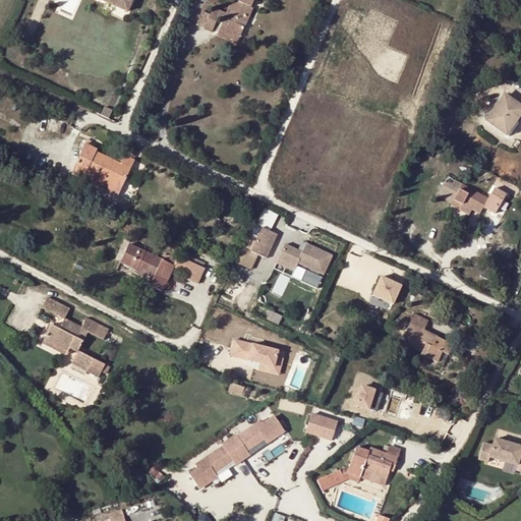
[(108,0),(108,3),(128,12),(133,0),(108,0)]
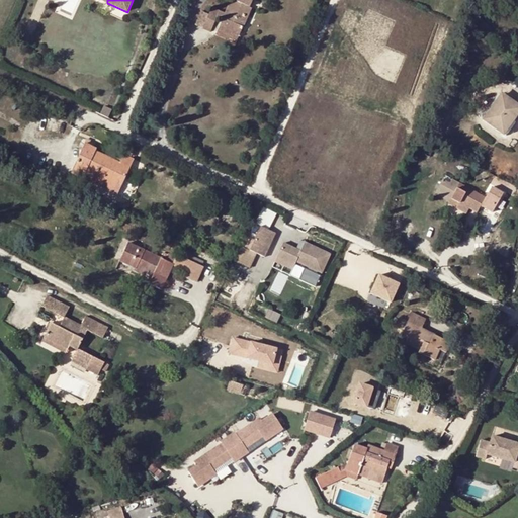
[(216,31),(235,39),(250,8),(247,7),(250,0),(235,0),(235,2),(231,0),(230,0),(224,13),(210,8),(207,14),(200,11),(194,25),(209,32),(213,22),(216,19),(221,21),(219,24),(216,31)]
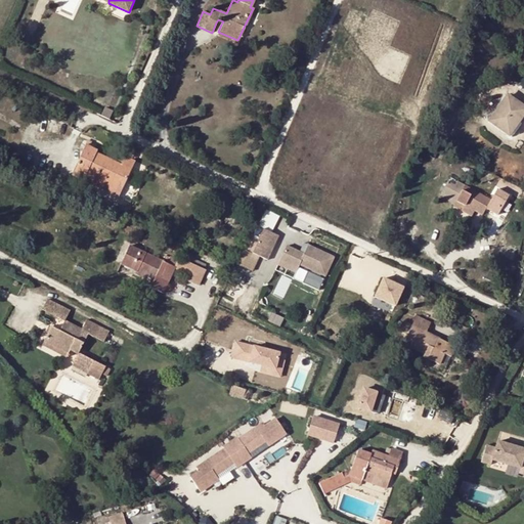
[(236,44),(237,40),(218,32),(217,35),(236,44)]
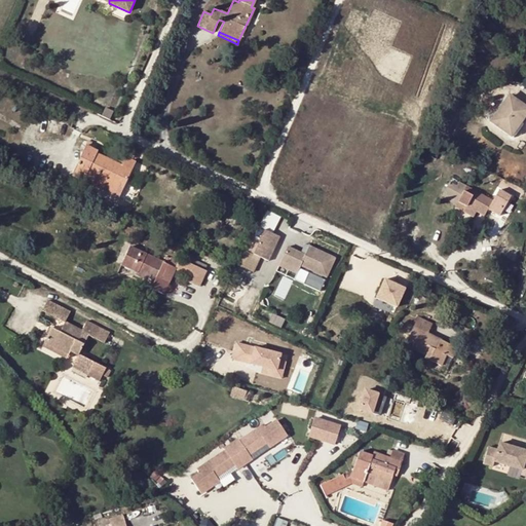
[(490,121),(508,134),(521,117),(525,110),(525,109),(509,97),(490,121)]
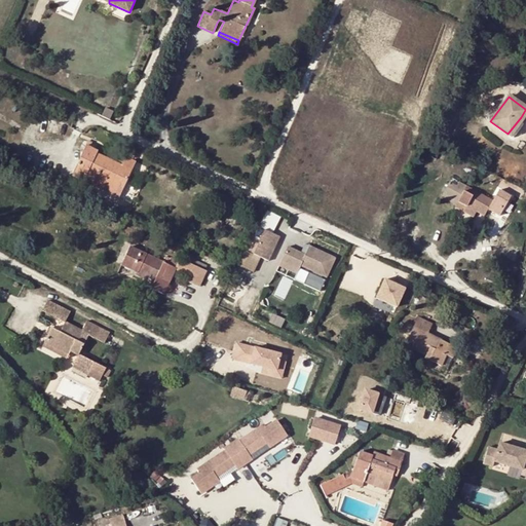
[(105,108),(101,116),(109,120),(113,112),(105,108)]
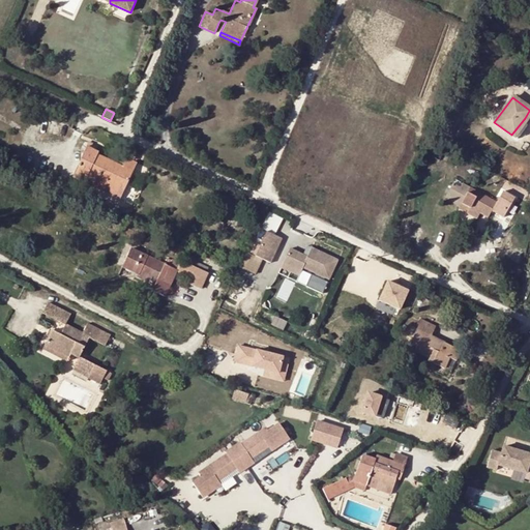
[(525,118),(511,135),(516,138),(529,117),(529,111),(525,118)]
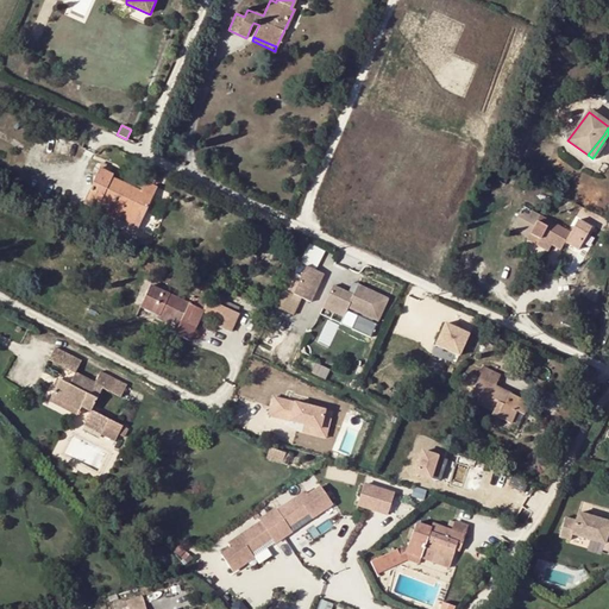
[(506,151),(518,156),(526,136),(514,131),(506,151)]
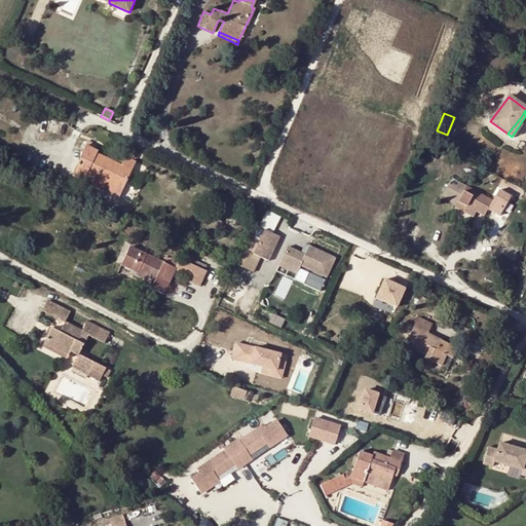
[(119,198),(136,161),(134,160),(125,156),(121,164),(114,161),(98,153),(99,151),(86,145),(71,177),(83,182),(85,178),(94,181),(101,184),(99,189),(119,198)]
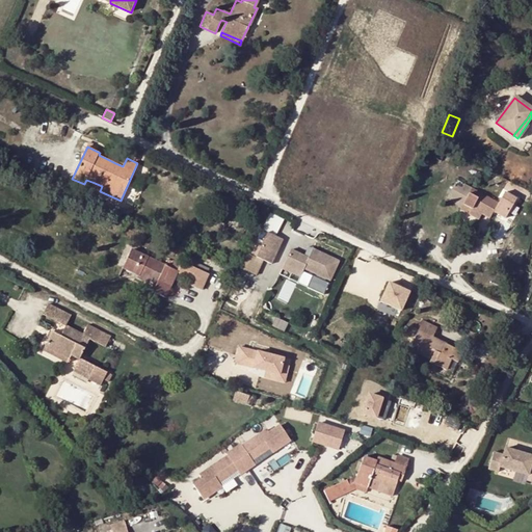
[(432,157),(444,160),(446,155),(434,152),(432,157)]
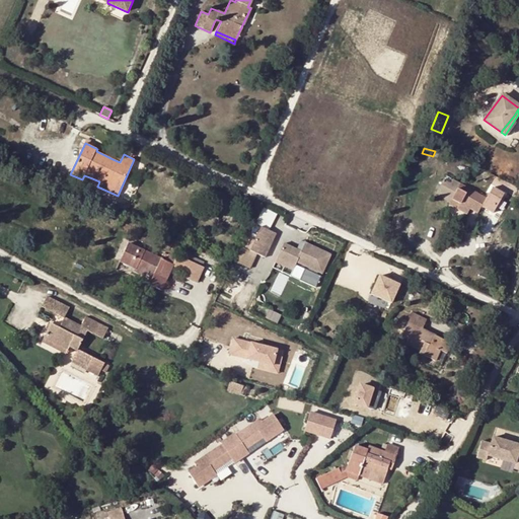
[(126,149),(124,154),(132,158),(135,153),(126,149)]
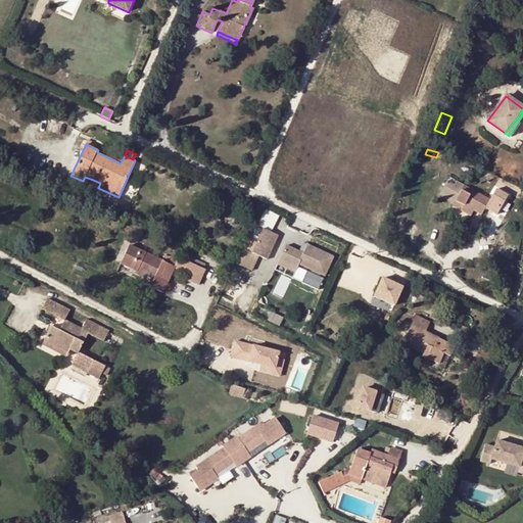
[(116,152),(113,160),(121,163),(125,155),(116,152)]
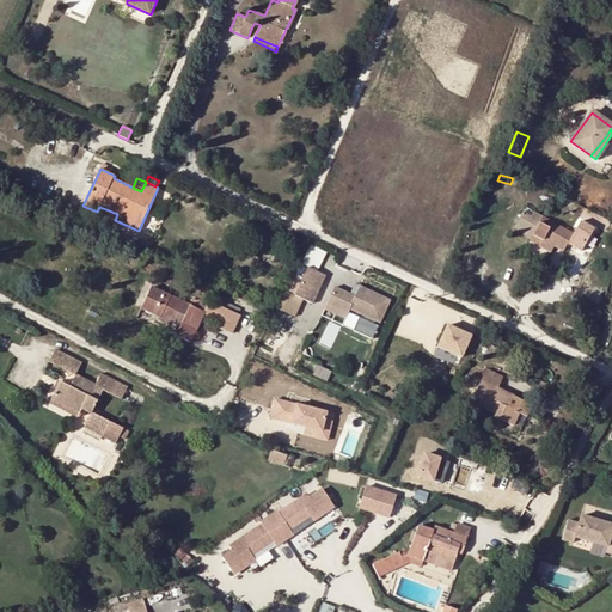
[(508,190),(510,184),(497,181),(496,187),(508,190)]
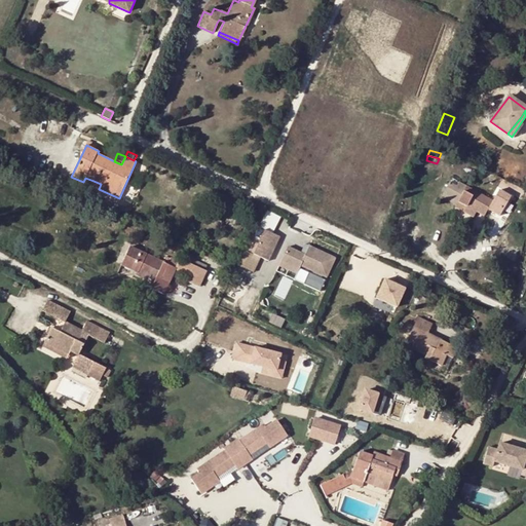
[(465,205),(462,212),(473,217),(476,212),(483,216),(491,200),(458,182),(456,186),(449,182),(443,193),(465,205)]
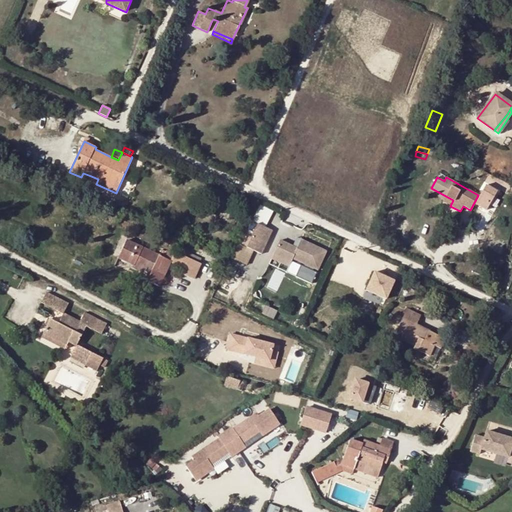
[(443,201),(450,206),(453,200),(431,188),(429,191),(444,199),(443,201)]
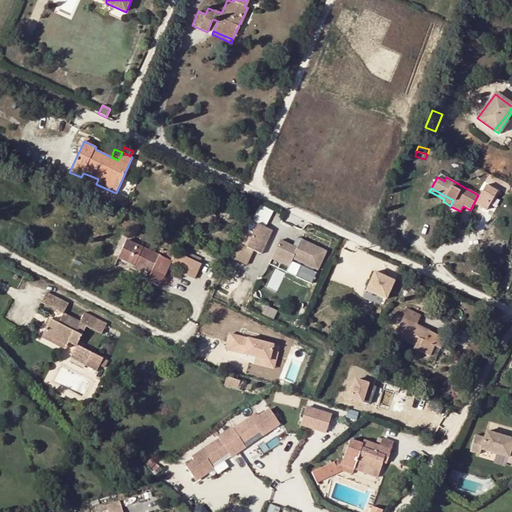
[(260,205),(255,220),(268,224),(273,209),(260,205)]
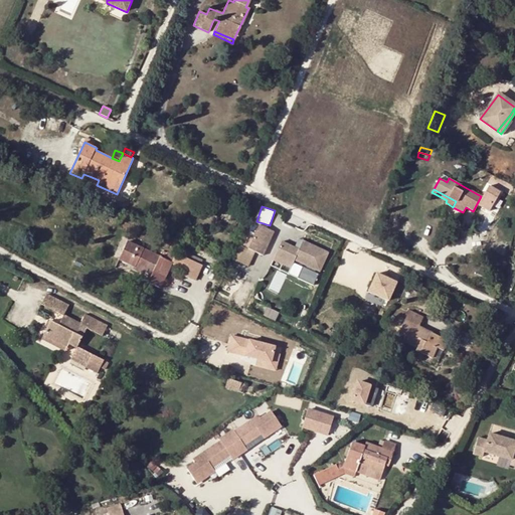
[(216,227),(223,231),(228,221),(220,218),(216,227)]
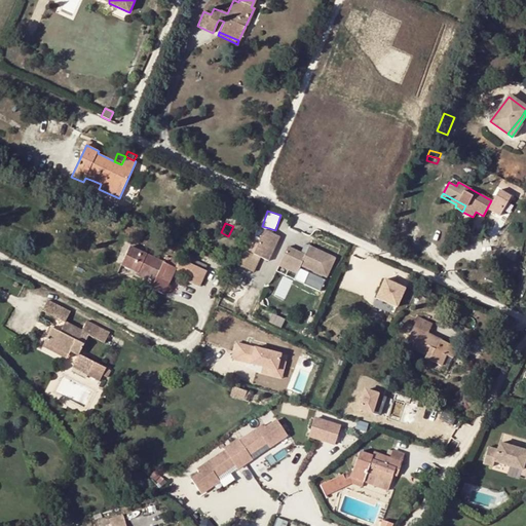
[(252,254),(267,260),(277,235),(262,229),(252,254)]
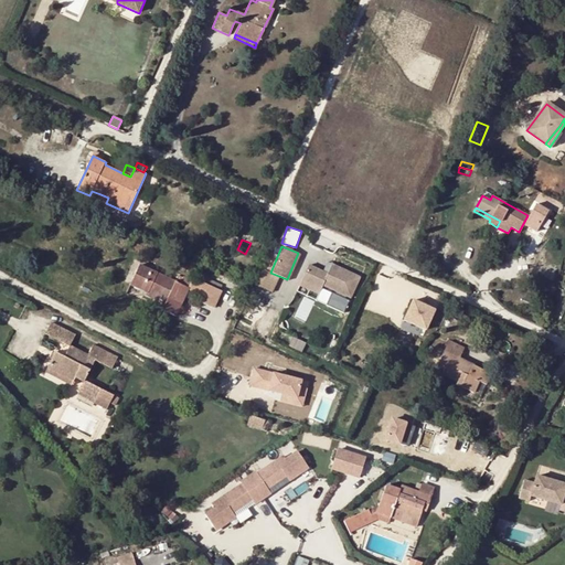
[(179,268),(189,273),(191,266),(182,262),(179,268)]
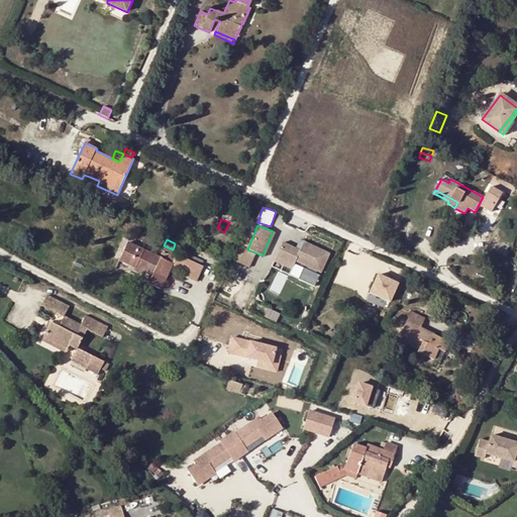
[(275,255),(293,263),(294,260),(319,271),(328,250),(302,239),(298,248),(281,241),(275,255)]
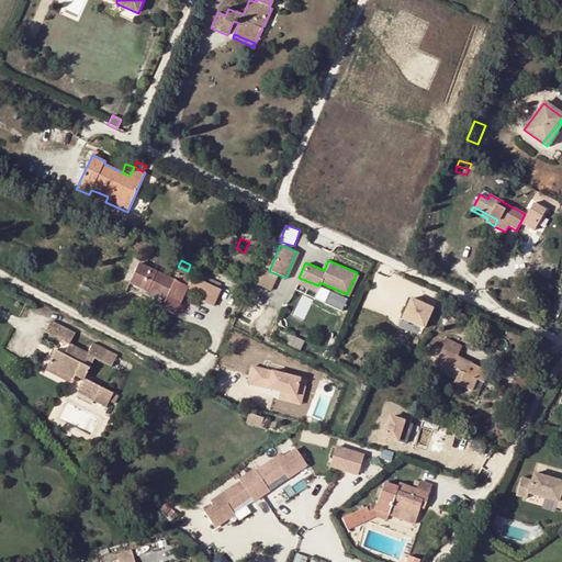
[(146,292),(158,298),(165,301),(160,308),(175,315),(187,289),(200,295),(198,300),(213,306),(217,295),(220,290),(191,277),(190,279),(182,276),(178,282),(138,263),(128,284),(146,292)]
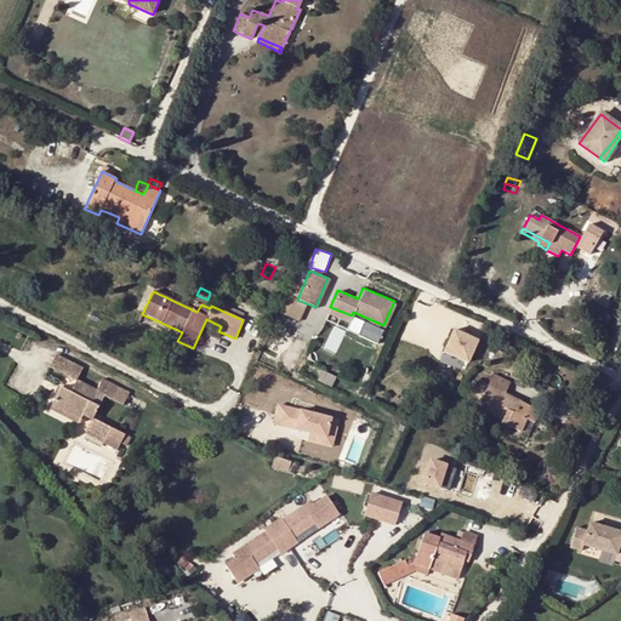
[(214,300),(211,306),(243,320),(240,326),(256,334),(261,324),(244,315),(245,313),(214,300)]
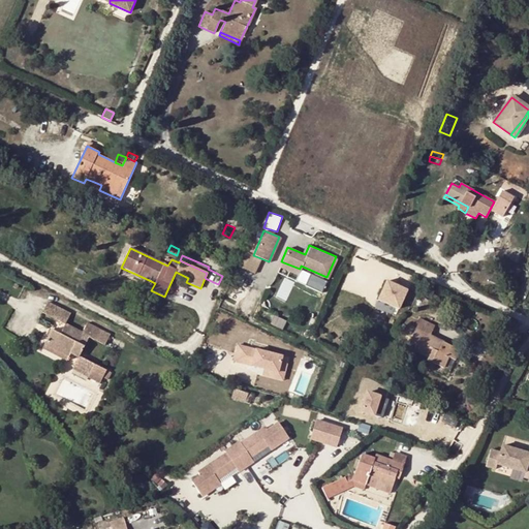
[(230,267),(215,259),(213,265),(228,271),(230,267)]
